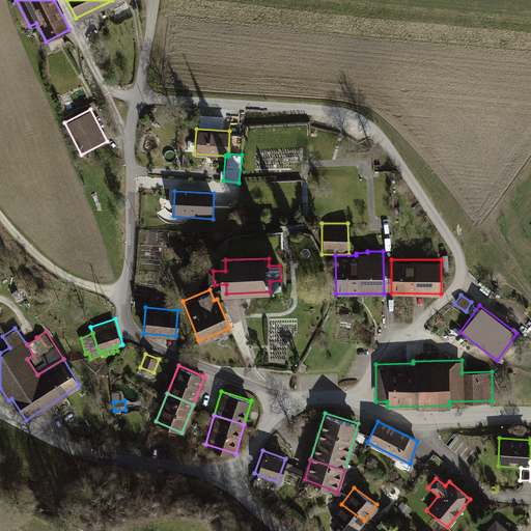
[(357,530),(364,521),(341,504),(330,520),(337,526),(343,530),(357,530)]
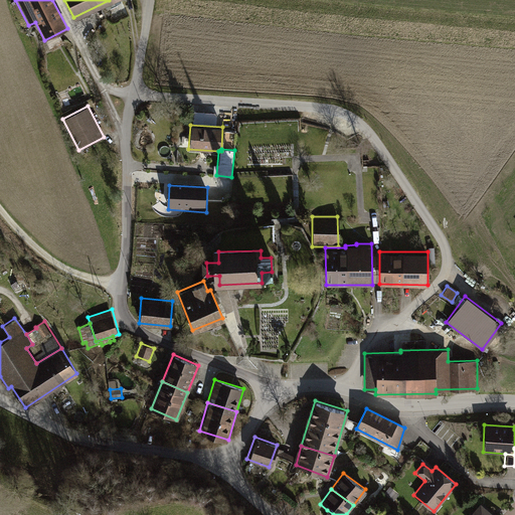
[(494,514),(479,503),(469,514),(494,514)]
